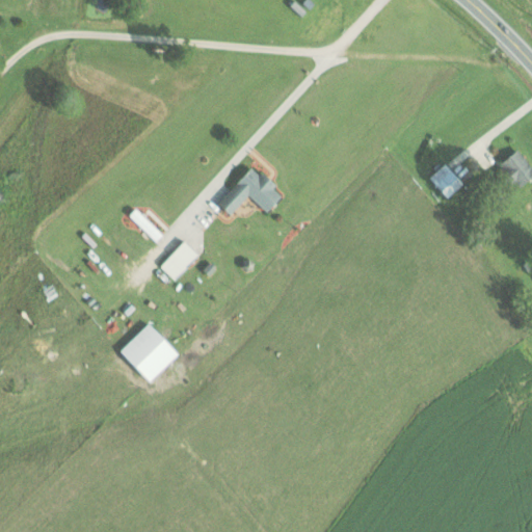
[(531,176),(531,168),(520,149),(501,161),(516,186),(531,176)]
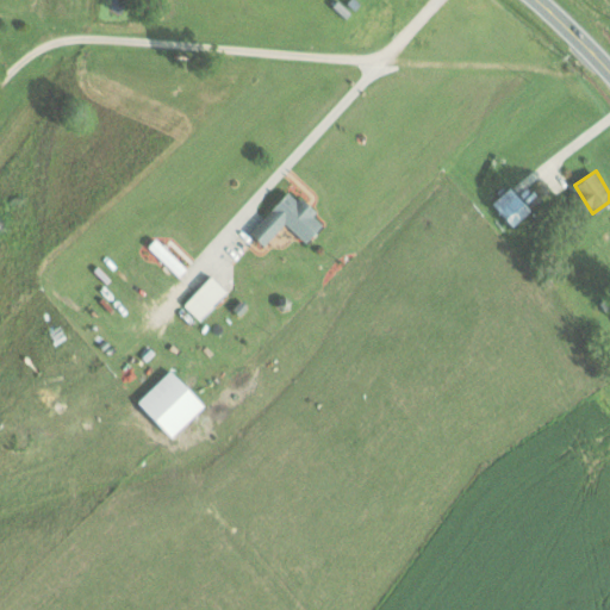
[(533,209),(510,186),(492,203),(514,226),(533,209)]
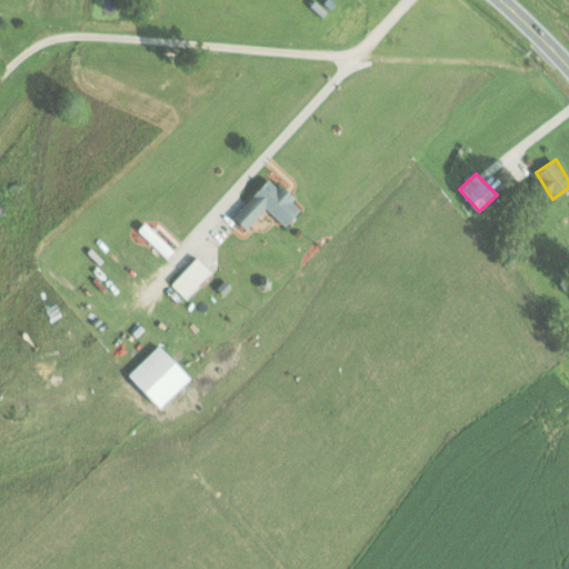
[(266,208),(286,226),(303,207),(270,176),(233,216),(247,228),(266,208)]
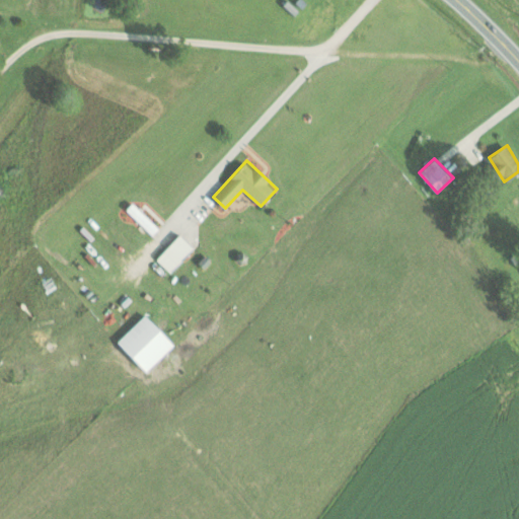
[(156,258),(170,273),(195,246),(180,233),(156,258)]
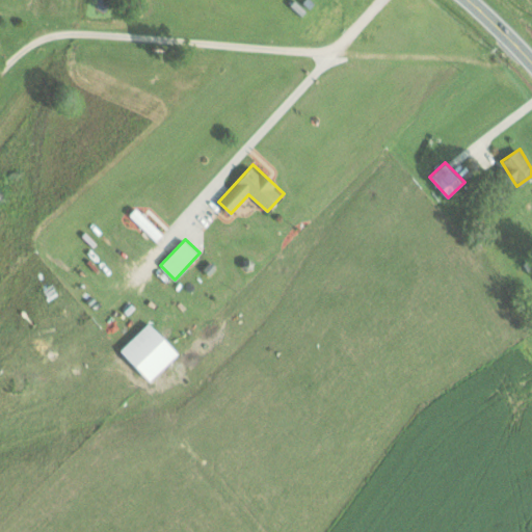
[(179,353),(149,322),(120,349),(150,380),(179,353)]
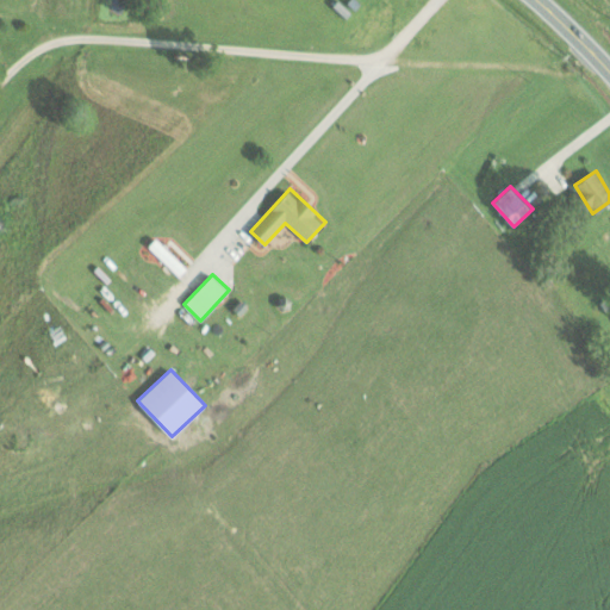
All buildings are outlined.
